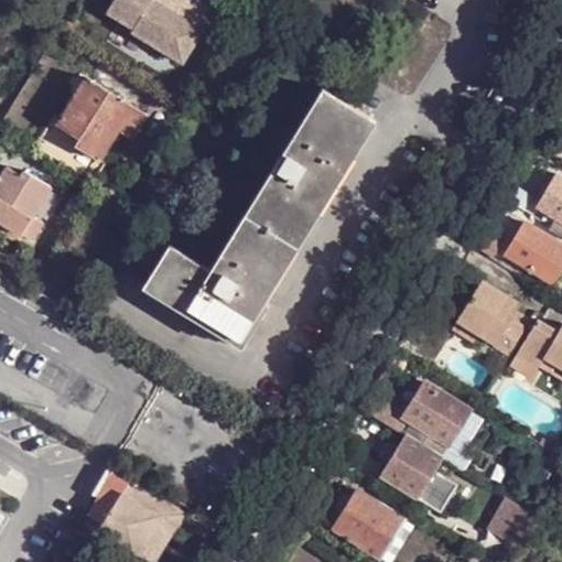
[(207,7),(195,0),(109,0),(104,11),(131,28),(127,33),(181,64),(203,29),(196,25),(207,7)]
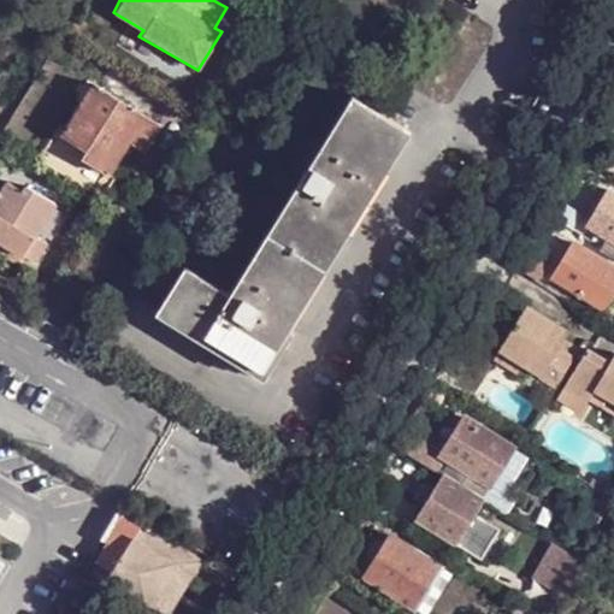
[(145,160),(161,134),(95,93),(63,147),(88,160),(84,169),(112,184),(131,152),(145,160)]
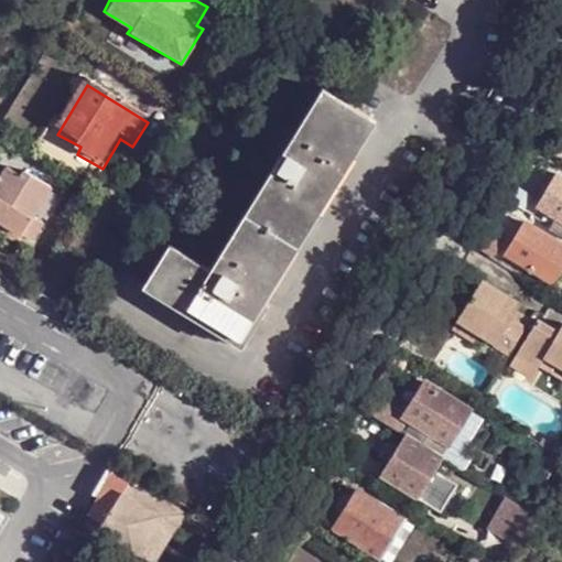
[(165,251),(141,293),(241,353),(266,311),(259,306),(369,123),(319,93),(207,276),(165,251)]
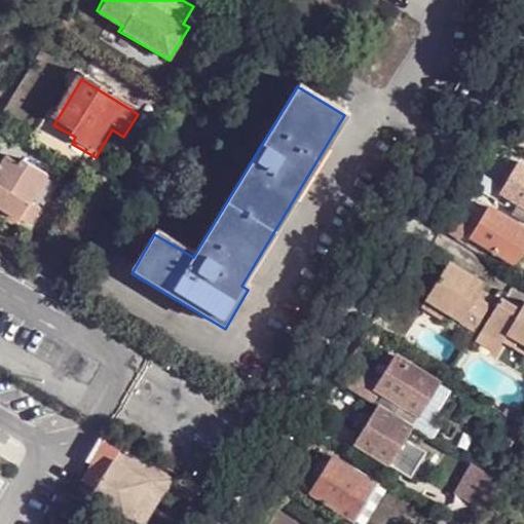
[(523,164),(518,160),(499,193),(523,208),(523,164)]
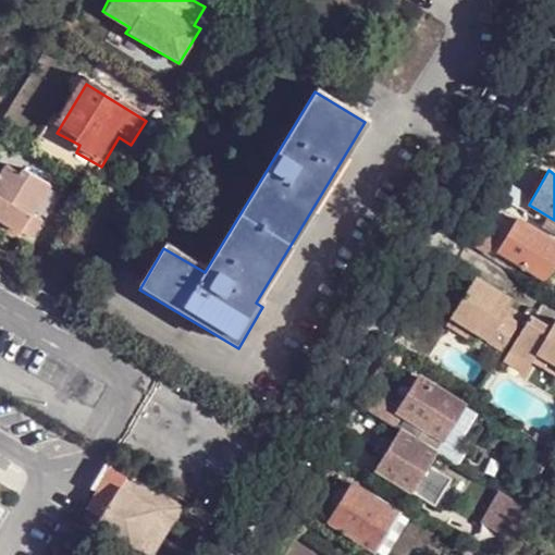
[(36,223),(52,194),(24,176),(21,181),(8,173),(0,185),(0,236),(21,249),(25,242),(34,247),(45,229),(36,223)]
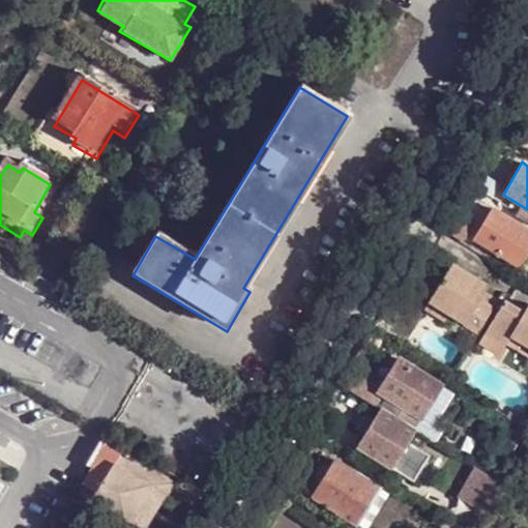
[(474,167),(466,180),(495,198),(501,184),(474,167)]
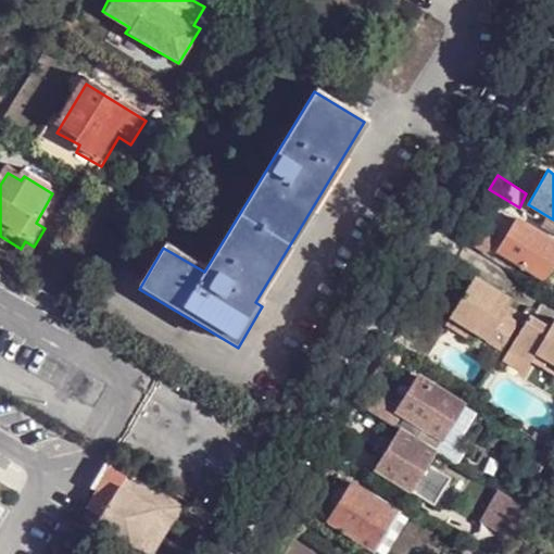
[(545,276),(553,262),(553,240),(518,218),(500,250),(545,276)]
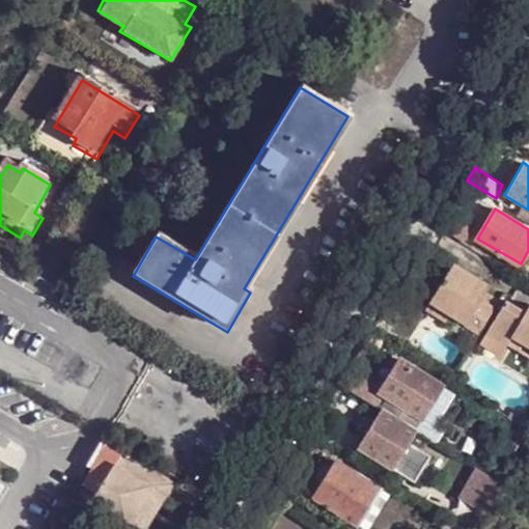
[(449,228),(461,233),(471,218),(460,212),(449,228)]
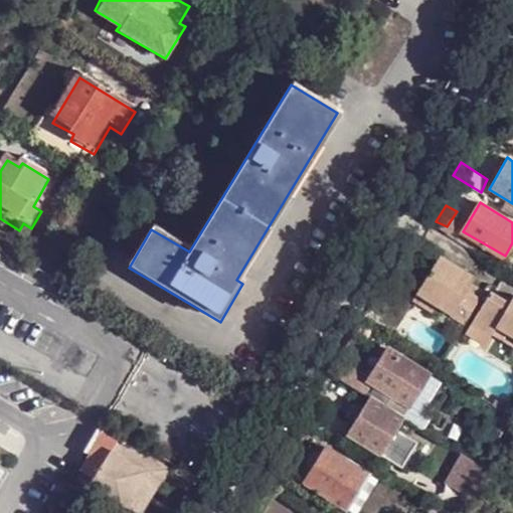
[(473,277),(437,255),(414,294),(451,315),(446,322),(460,330),(482,291),(469,283),(473,277)]
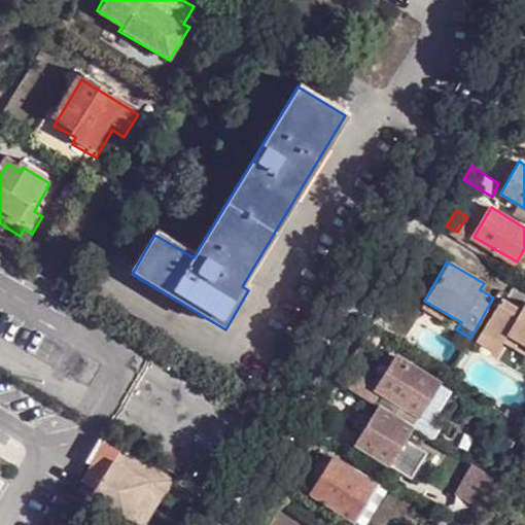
[(520,309),(500,296),(481,330),(501,342),(524,356),(524,302),(520,309)]
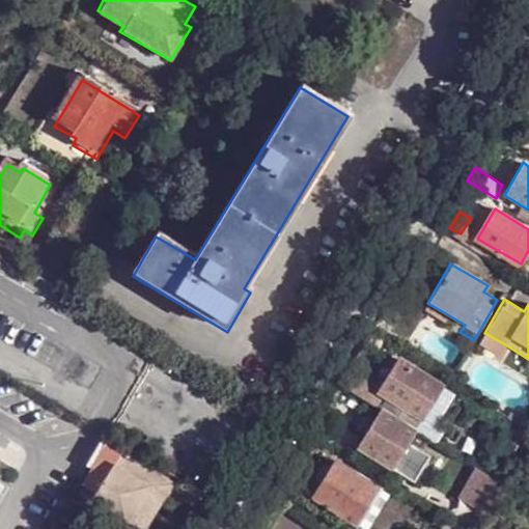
[(427,303),(422,310),(460,332),(465,325),(427,303)]
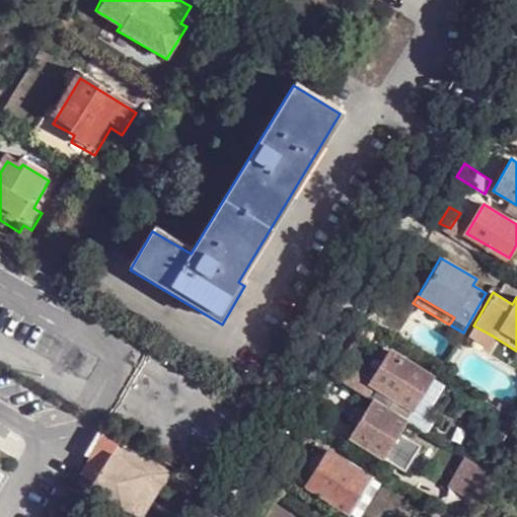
[(466,336),(488,348),(494,337),(473,325),(466,336)]
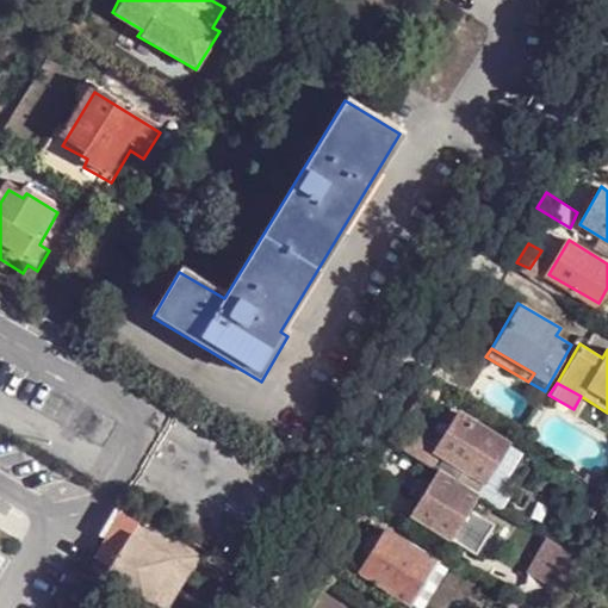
[(435,401),(440,394),(427,384),(422,395),(435,401)]
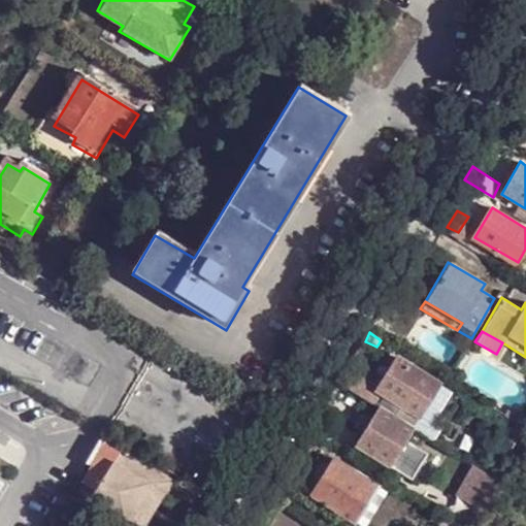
[(441,384),(399,357),(397,360),(382,386),(380,388),(372,402),(381,407),(414,429),(421,417),(426,408),(441,384)]
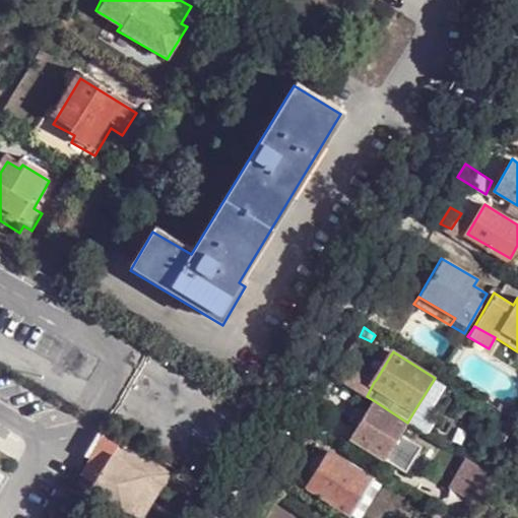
[(343,361),(334,377),(367,396),(374,382),(376,380),(367,374),(343,361)]
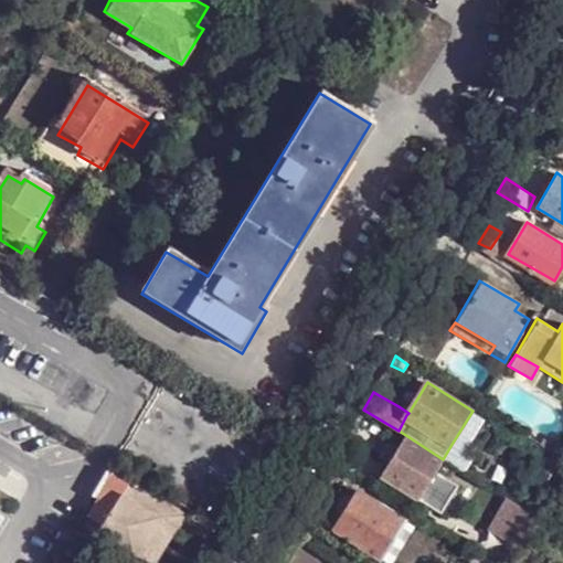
[(450,446),(443,459),(444,461),(455,467),(468,445),(466,444),(482,417),(473,411),(456,437),(450,446)]
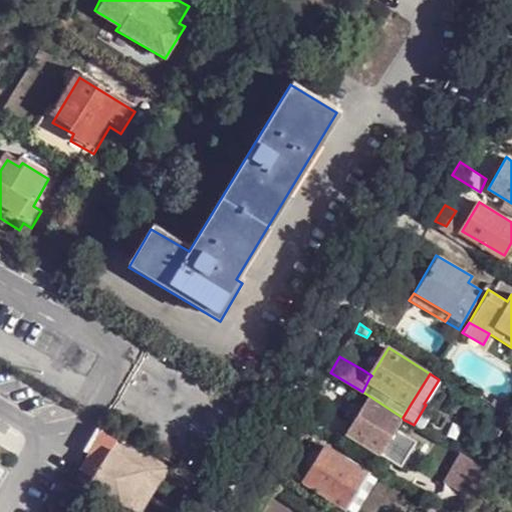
[(471,390),(482,397),(487,390),(476,382),(471,390)]
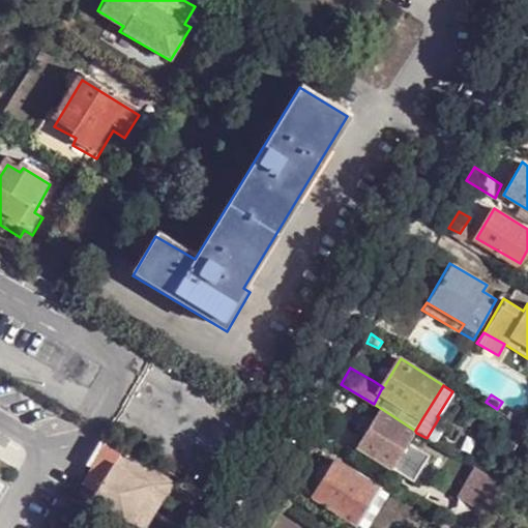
[(382,409),(360,445),(396,467),(411,442),(416,433),(415,431),(382,409)]
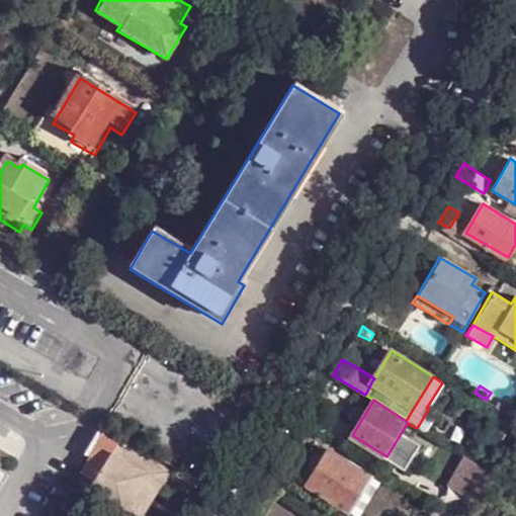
[(103,423),(98,432),(117,442),(122,433),(103,423)]
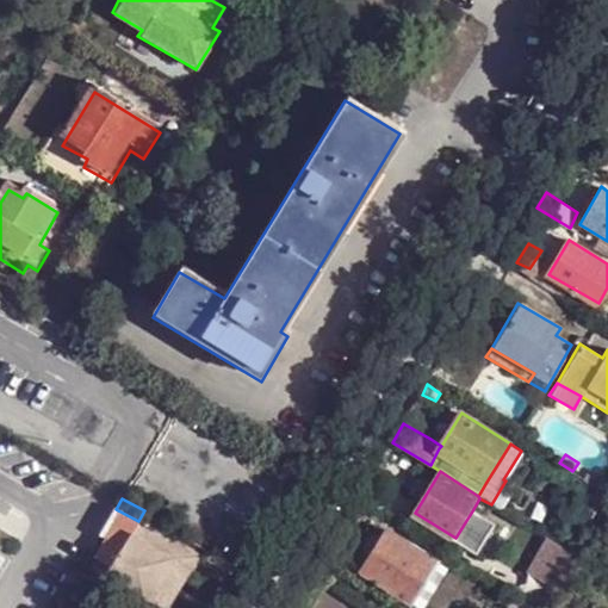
[(491,504),(479,498),(473,509),(485,515),(491,504)]
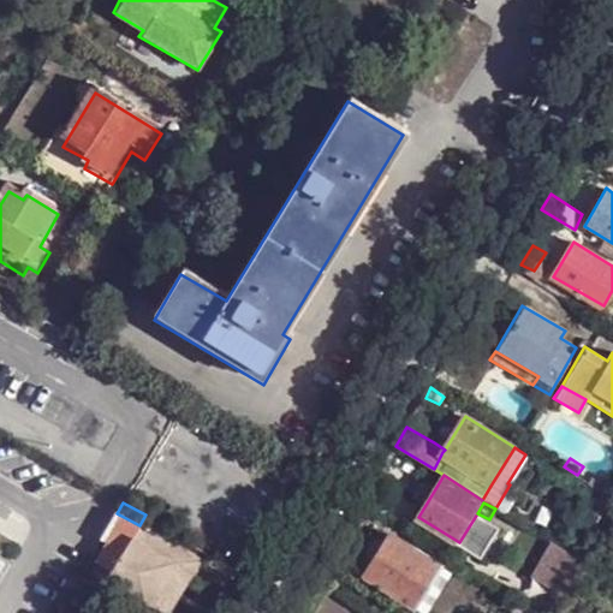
[(140,525),(117,513),(101,541),(106,545),(123,553),(132,539),(140,525)]
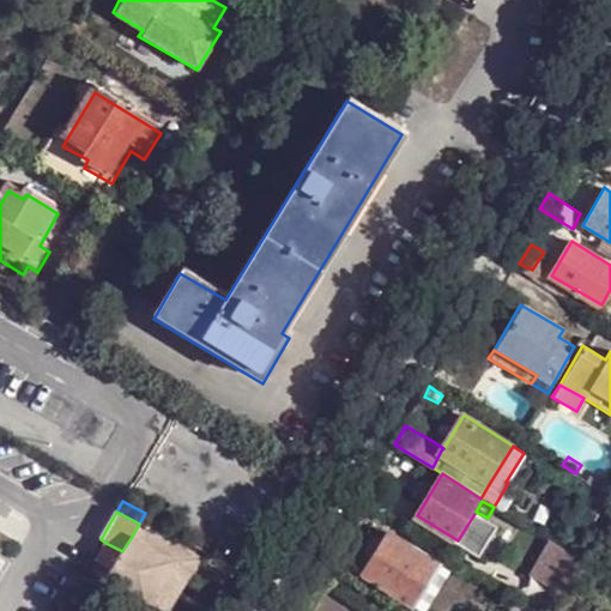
[(482,557),(500,526),(488,518),(476,512),(458,540),(482,557)]
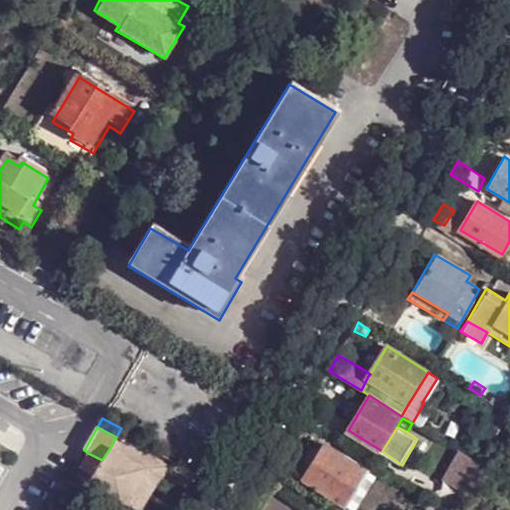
[(370,472),(327,444),(325,448),(307,475),(305,480),(347,506),(370,472)]
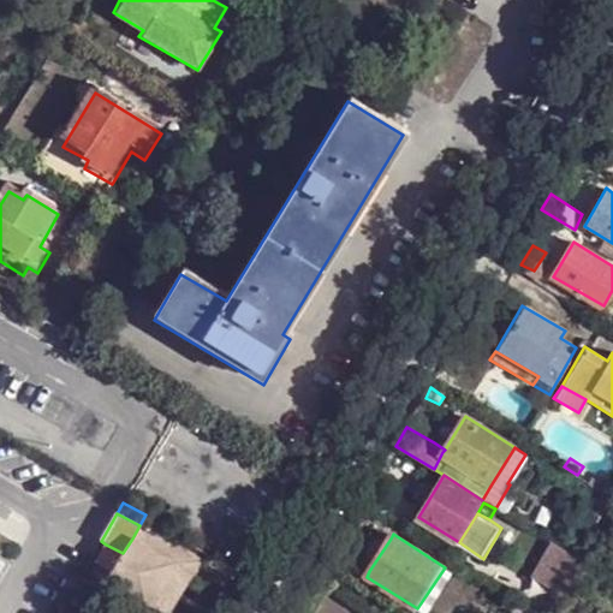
[(177,565),(132,539),(123,553),(106,545),(96,561),(111,572),(105,582),(150,609),(177,565)]
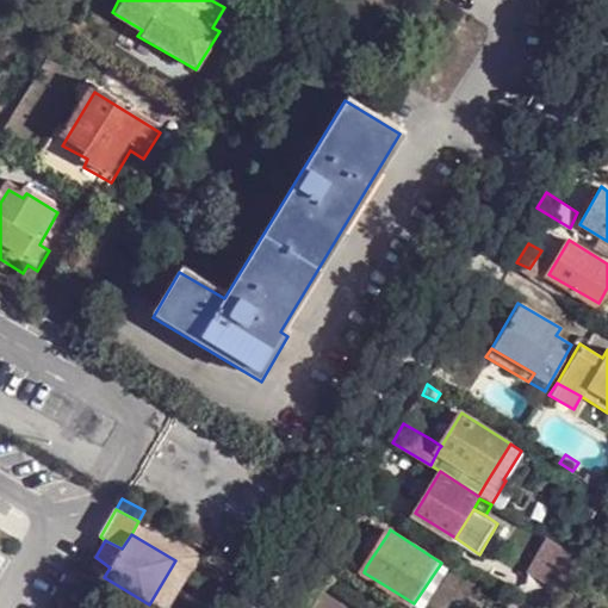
[(543,558),(554,566),(562,551),(551,544),(543,558)]
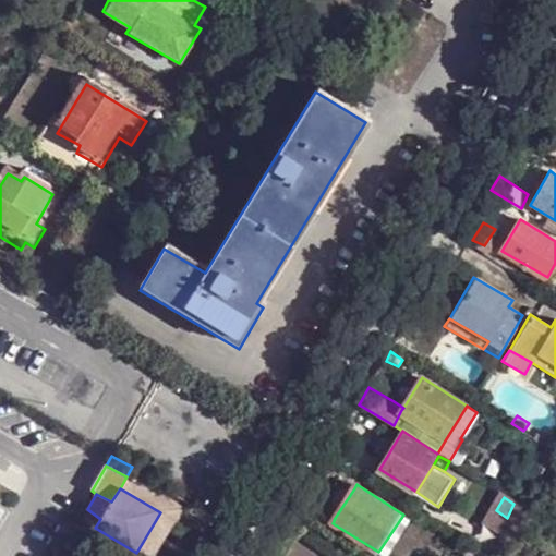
[(510,532),(523,509),(514,504),(507,518),(500,526),(510,532)]
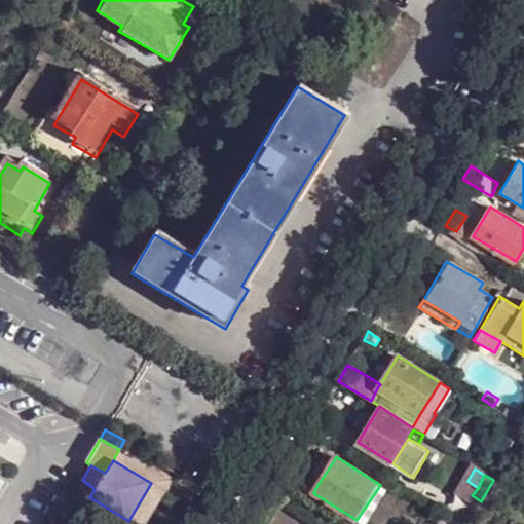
[(202,493),(179,477),(167,497),(191,511),(202,493)]
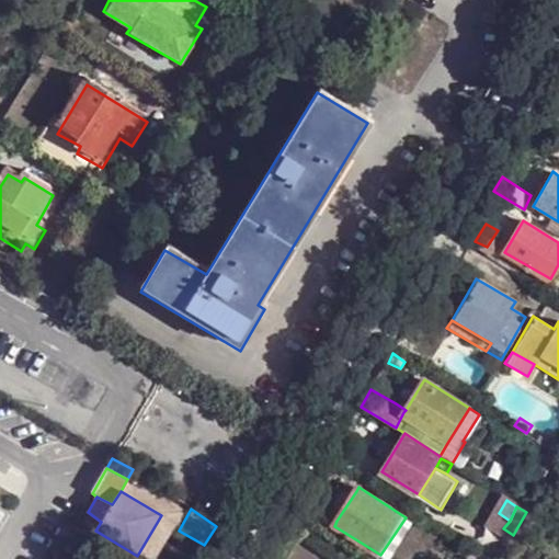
[(413,523),(406,517),(380,555),(386,558),(390,558),(413,523)]
